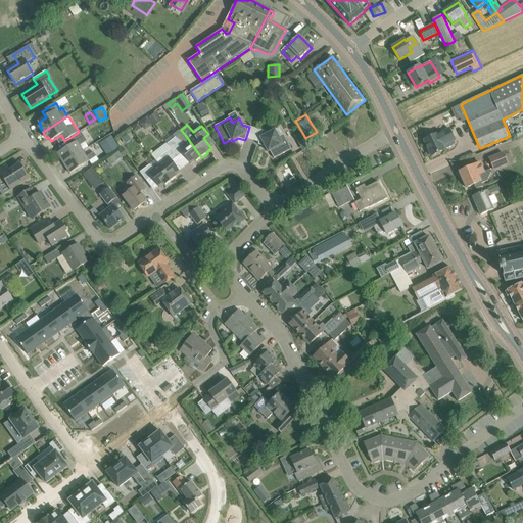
[(437,134),(424,140),(432,156),(453,146),(456,143),(456,140),(449,129),(437,134)]
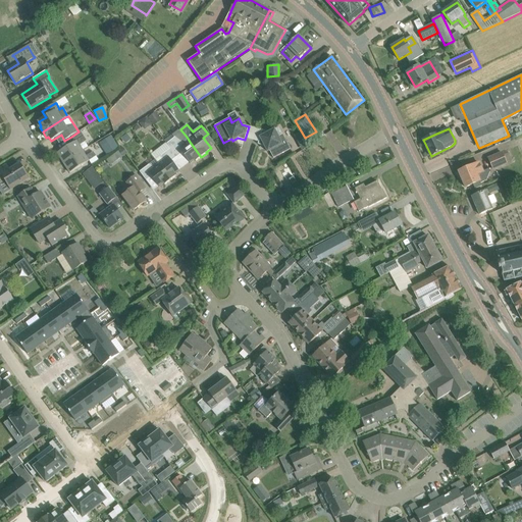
[(170,149),(176,157),(183,153),(191,163),(195,160),(196,161),(201,157),(190,142),(187,137),(180,129),(179,131),(178,129),(165,141),(167,144),(170,149)]
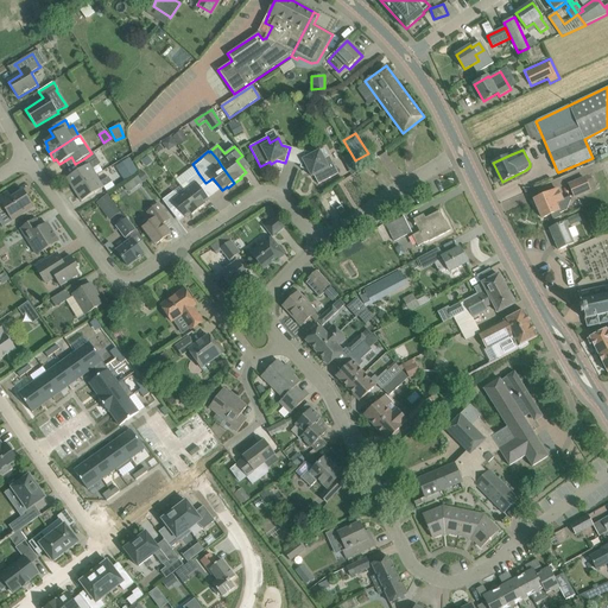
[(324,159),(320,151),(314,154),(305,152),(301,168),(309,170),(312,177),(315,176),(318,184),(339,173),(330,157),(324,159)]
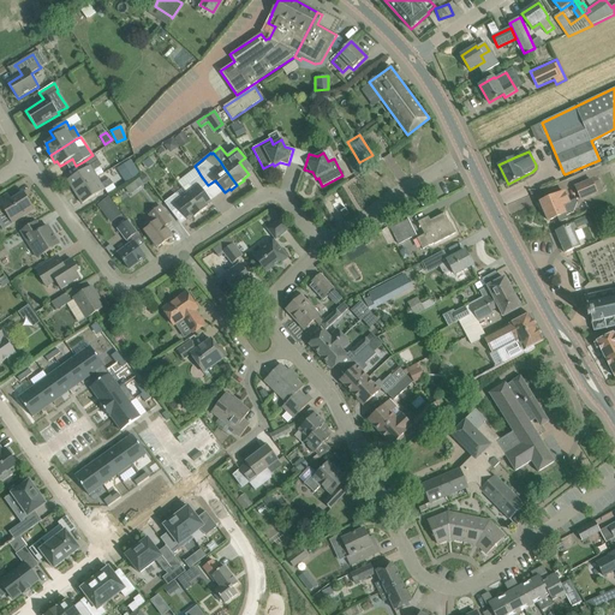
[(67,180),(75,192),(97,178),(94,172),(102,166),(99,161),(67,180)]
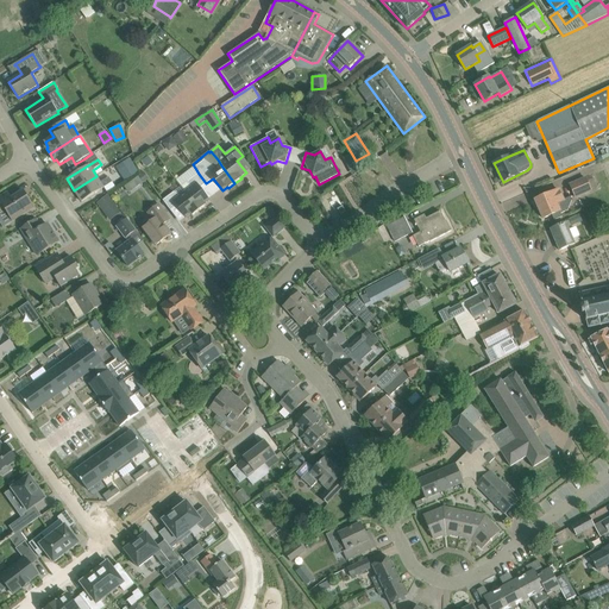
[(130,159),(115,167),(124,181),(138,173),(130,159)]
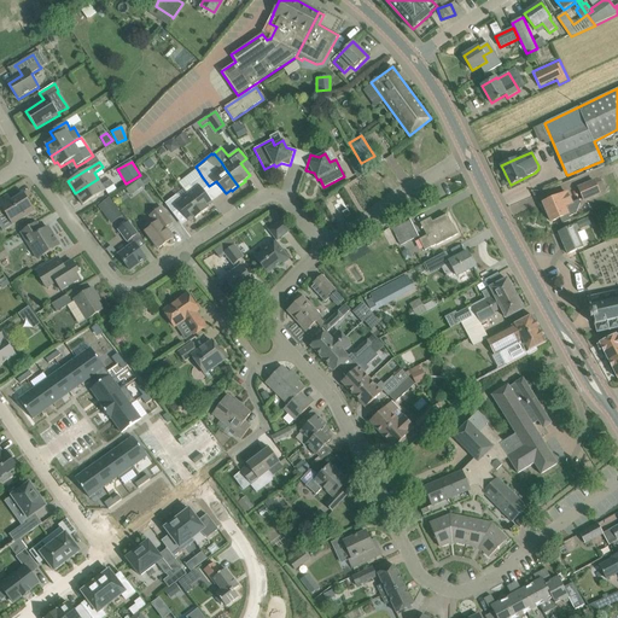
[(359,162),(351,165),(356,173),(362,169),(359,162)]
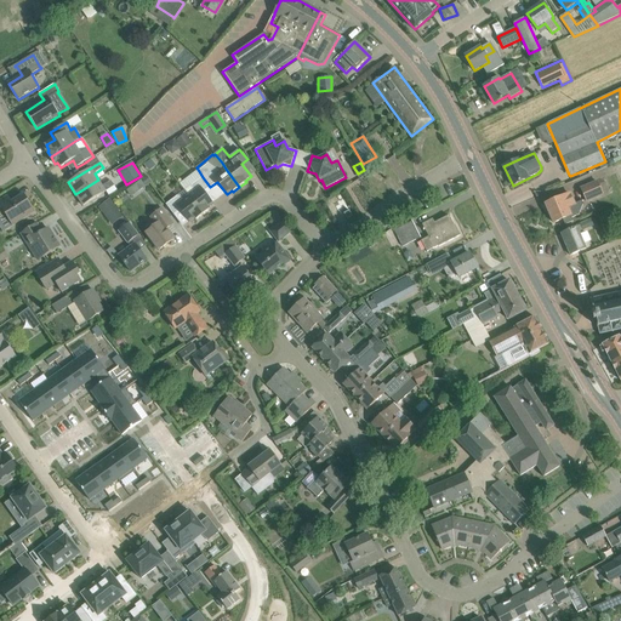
[(571,182),(575,189),(587,184),(585,176),(571,182)]
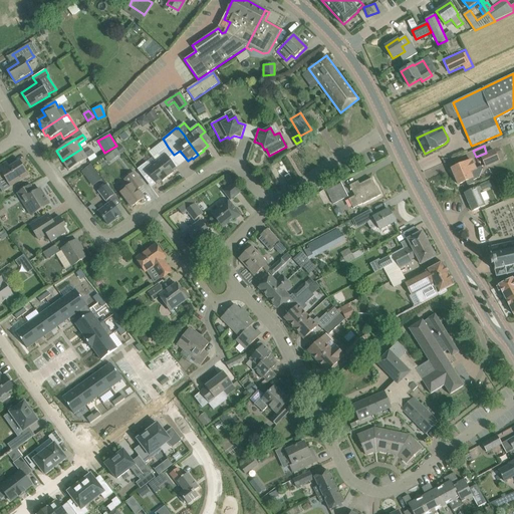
[(153,158),(156,163),(168,178),(174,174),(173,173),(177,169),(169,159),(174,155),(168,147),(153,158)]
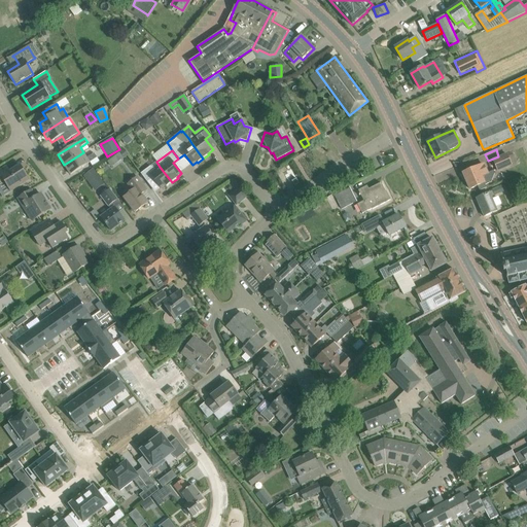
[(64,165),(71,175),(90,163),(97,157),(95,153),(88,157),(83,152),(64,165)]
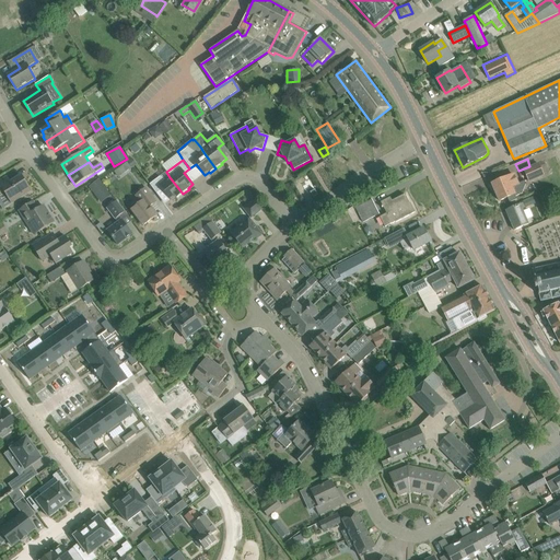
[(127,163),(120,167),(125,173),(131,168),(127,163)]
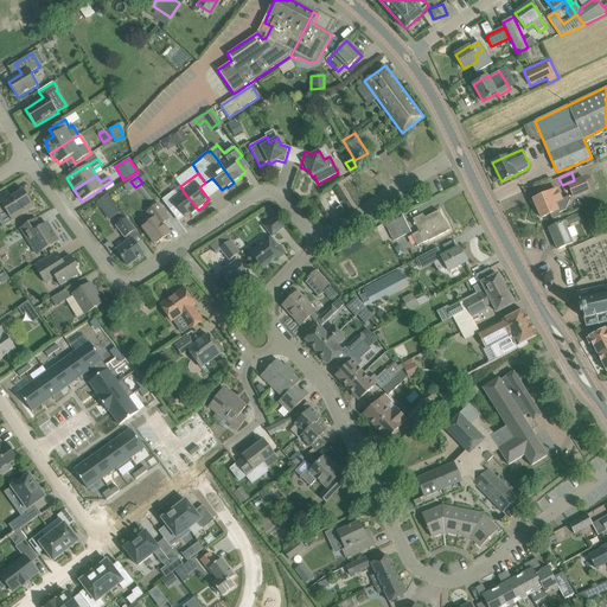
[(589,190),(583,178),(568,185),(573,197),(589,190)]
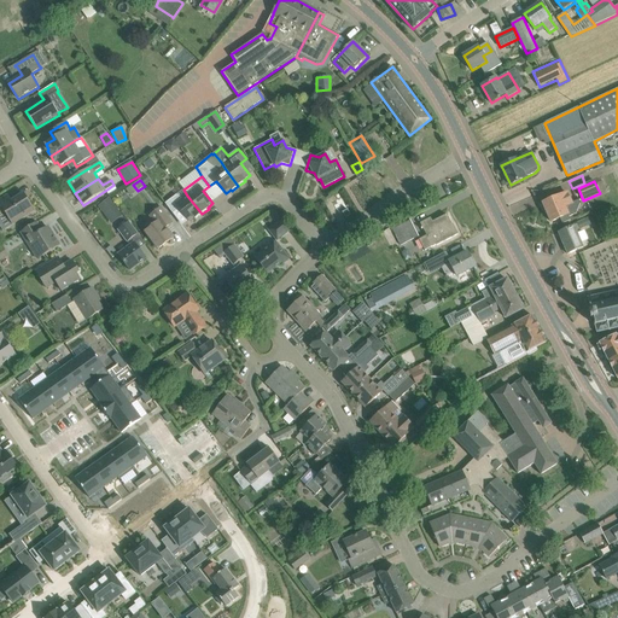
[(560,219),(563,223),(571,220),(570,217),(576,214),(579,203),(578,200),(572,203),(567,193),(543,203),(552,222),(560,219)]
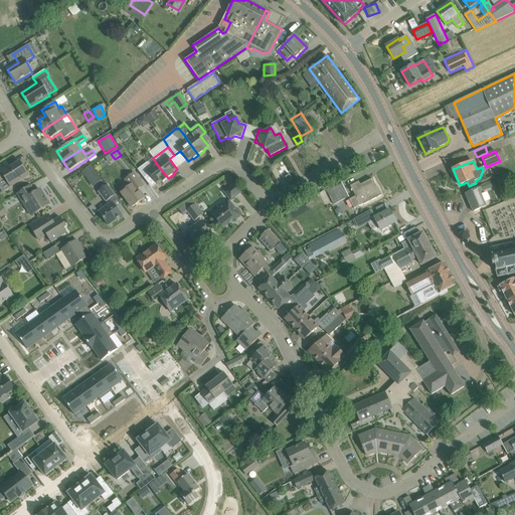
[(6,163),(0,166),(0,188),(2,192),(13,185),(29,176),(20,162),(9,168),(6,163)]
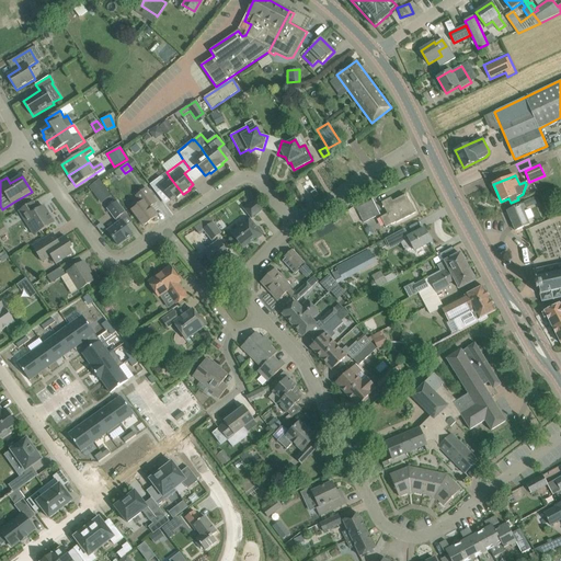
[(183,194),(170,178),(165,181),(161,176),(150,185),(157,194),(162,190),(171,201),(176,197),(178,198),(183,194)]
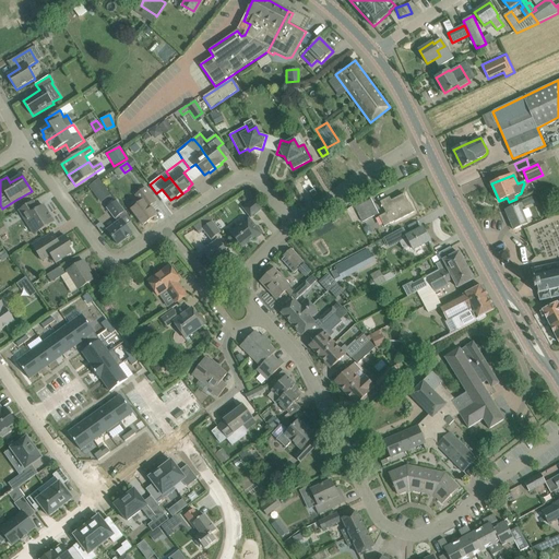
[(99,179),(88,187),(96,197),(99,194),(104,200),(110,195),(99,179)]
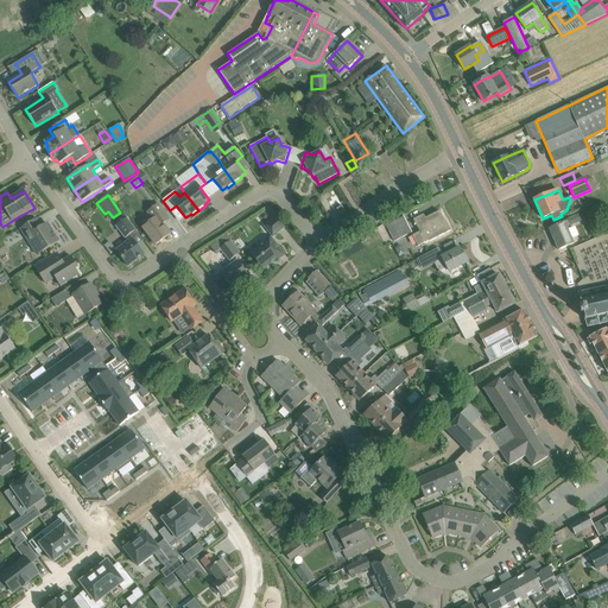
[(170,220),(163,210),(158,204),(147,213),(153,220),(143,228),(156,245),(171,234),(164,225),(170,220)]
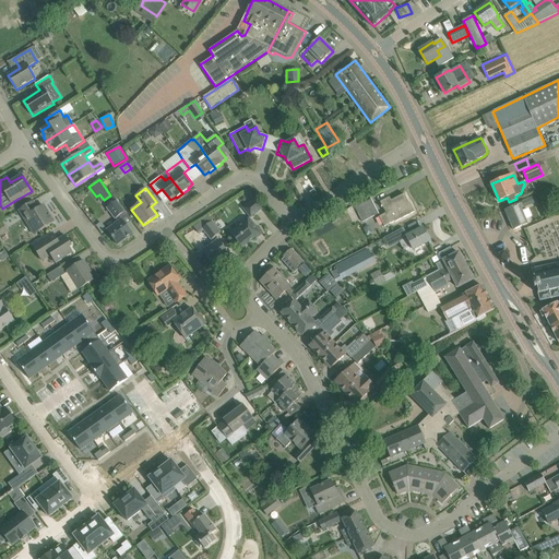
[(383,207),(387,213),(380,217),(384,227),(391,223),(392,224),(395,222),(414,212),(412,206),(409,206),(408,205),(409,204),(404,194),(391,201),(390,198),(380,202),(382,206),(381,206),(381,207),(383,207)]
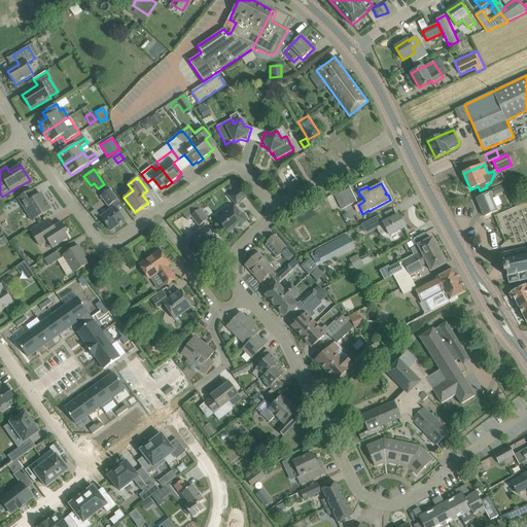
[(247,197),(241,188),(240,187),(230,196),(237,205),(247,197)]
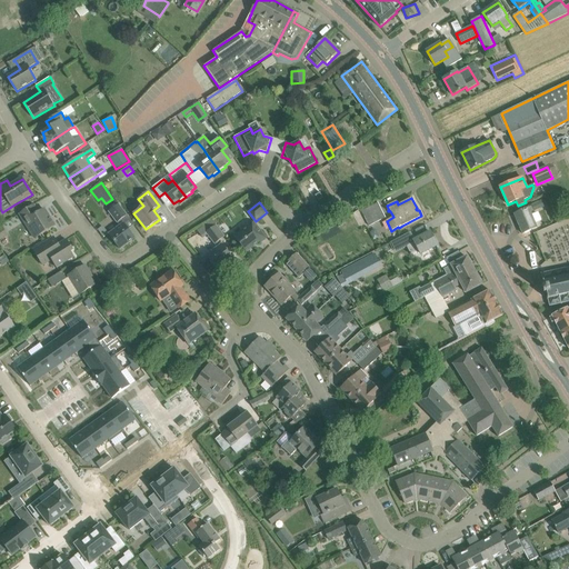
[(540,209),(537,202),(531,205),(535,212),(540,209)]
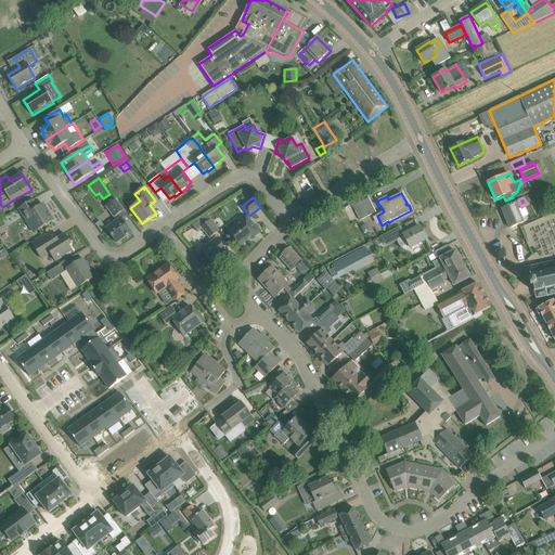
[(125,209),(116,198),(106,206),(117,221),(106,229),(117,243),(131,232),(118,215),(125,209)]
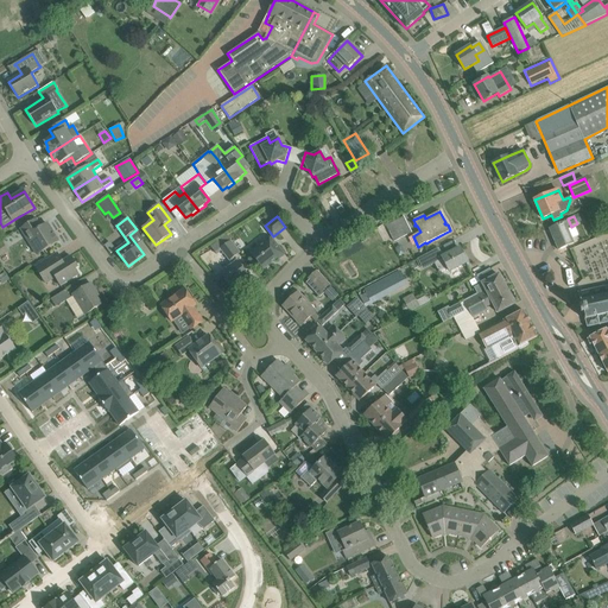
[(412,233),(404,217),(387,226),(394,241),(412,233)]
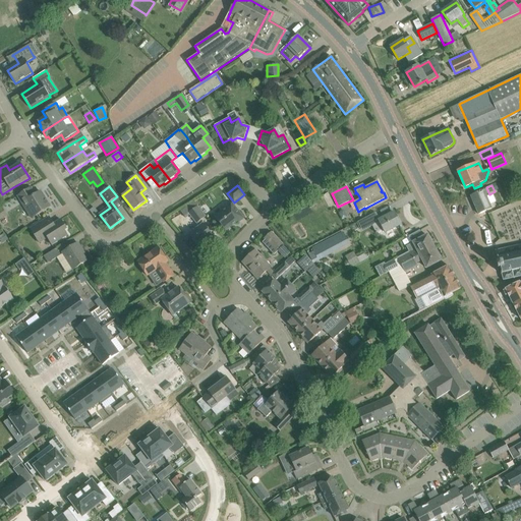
[(17,195),(33,219),(50,208),(41,191),(35,194),(31,187),(17,195)]
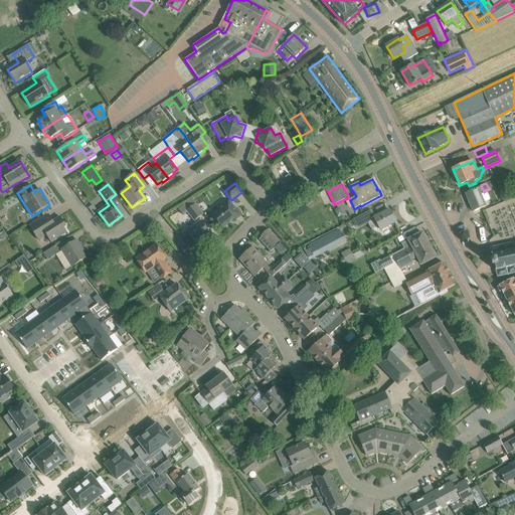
[(466,193),(474,212),(486,206),(478,188),(466,193)]
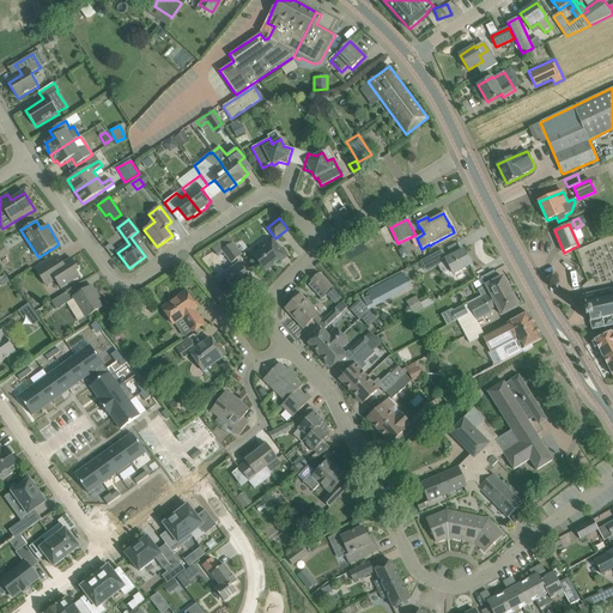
[(286,256),(279,248),(273,240),(253,255),(265,272),(285,256),(286,258),(286,256)]
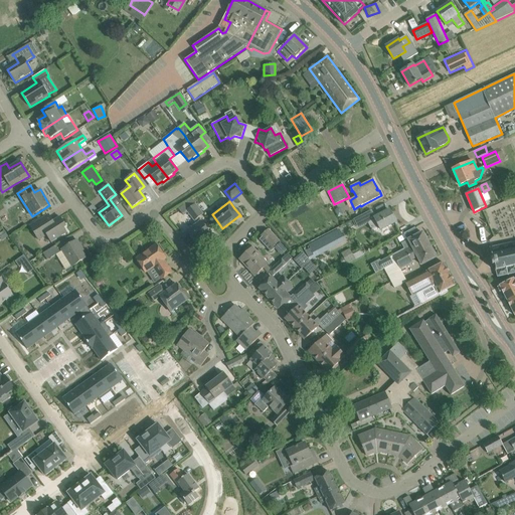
[(189,209),(186,211),(197,224),(187,231),(197,244),(210,234),(198,218),(203,214),(195,204),(189,209)]
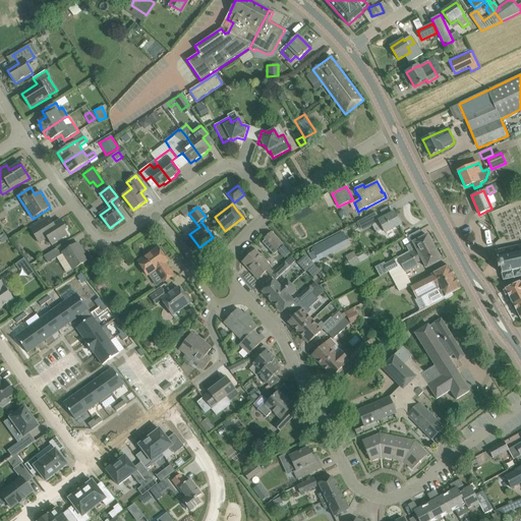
[(379,221),(380,222),(372,226),(377,233),(384,229),(386,233),(401,225),(394,213),(379,221)]
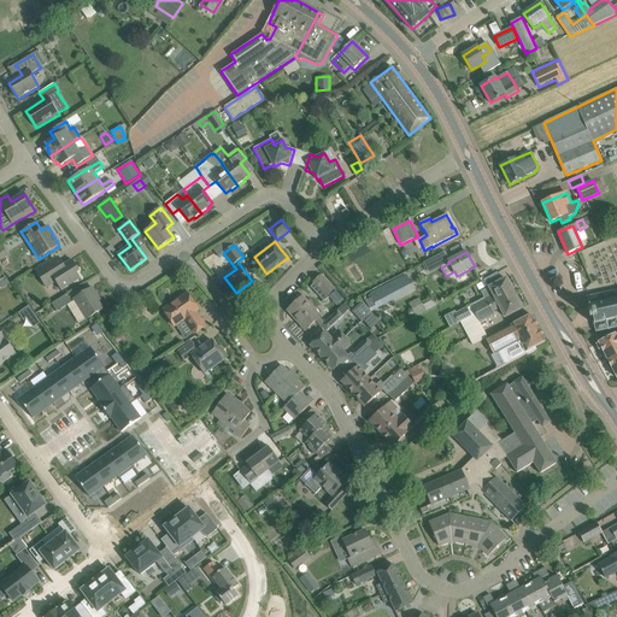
[(36,271),(46,288),(57,282),(62,291),(80,278),(75,270),(77,269),(72,260),(64,265),(58,257),(36,271)]
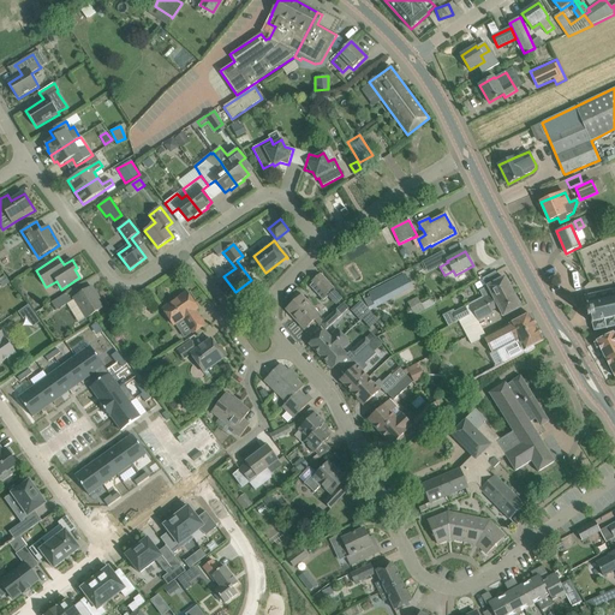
[(363,297),(370,311),(413,288),(405,274),(363,297)]
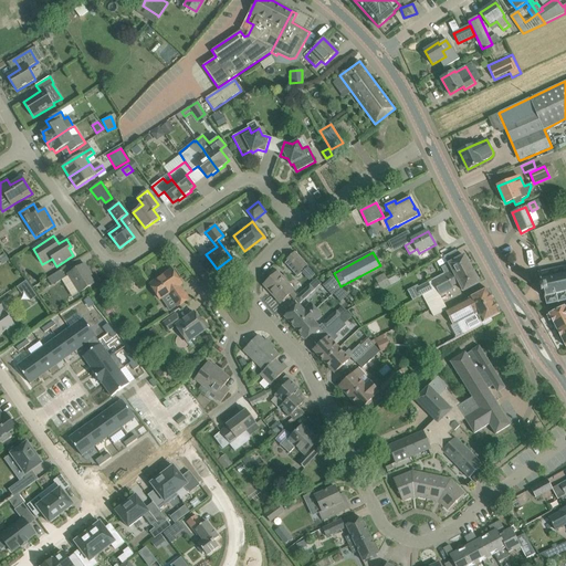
[(285,263),(297,276),(303,272),(302,270),(306,265),(295,253),(287,260),(289,261),(285,263)]
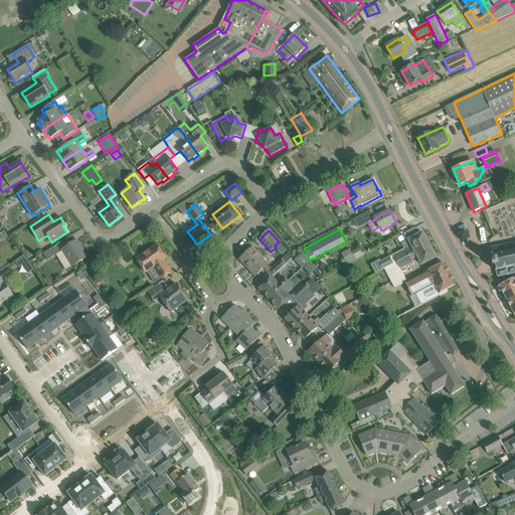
[(408,240),(402,243),(405,249),(401,251),(404,259),(430,245),(422,232),(408,240)]
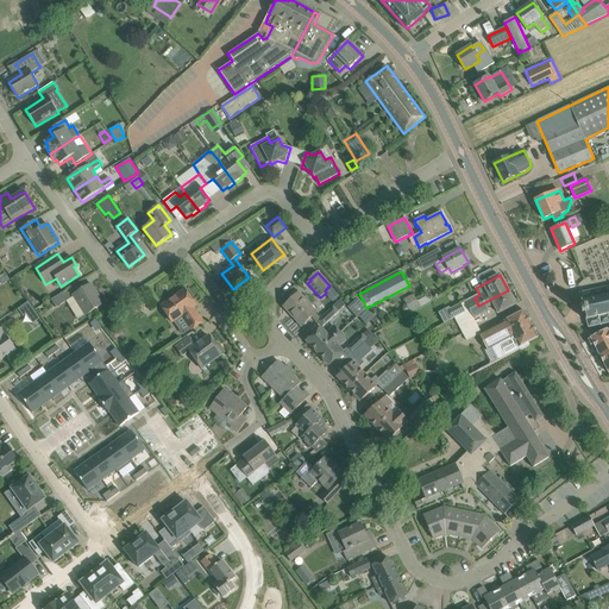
[(73,295),(86,315),(102,306),(94,293),(95,292),(92,284),(73,295)]
